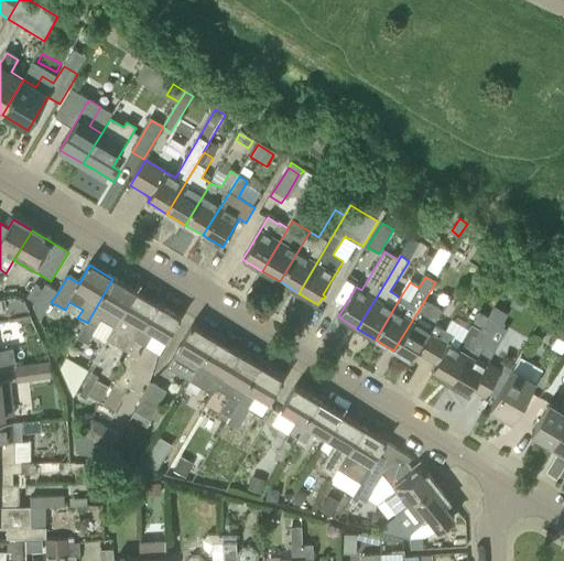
[(77,338),(87,344),(101,321),(114,327),(136,292),(112,279),(87,323),(86,322),(77,338)]
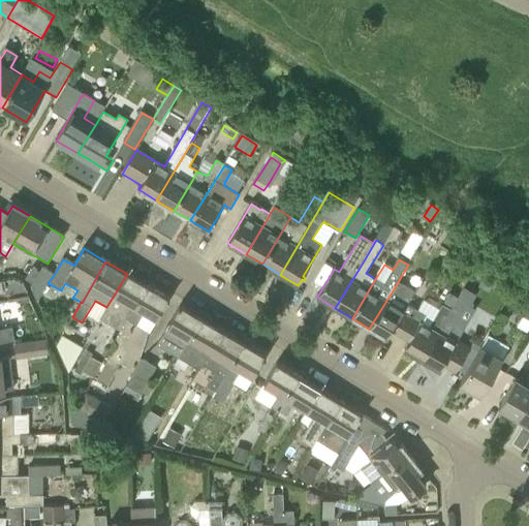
[(457,263),(450,273),(462,279),(468,269),(457,263)]
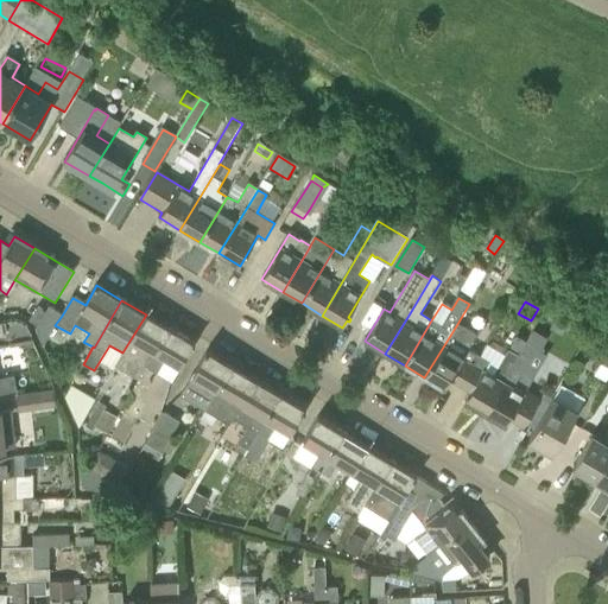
[(29,322),(38,326),(46,313),(36,307),(29,322)]
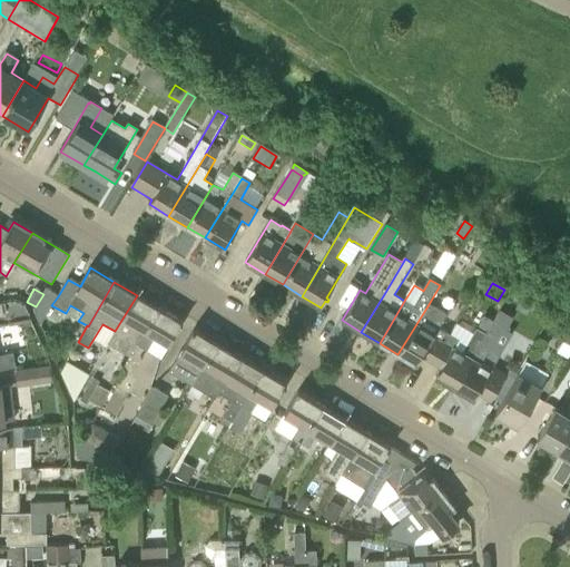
[(40,325),(51,305),(58,296),(46,290),(43,294),(36,306),(33,311),(40,325)]
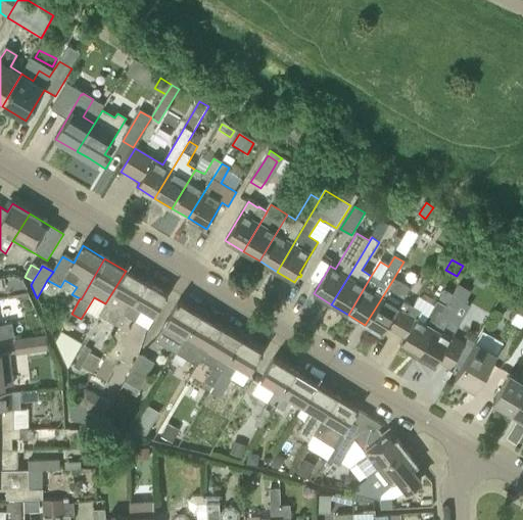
[(125,317),(126,317),(146,283),(126,271),(105,303),(105,305),(125,317)]
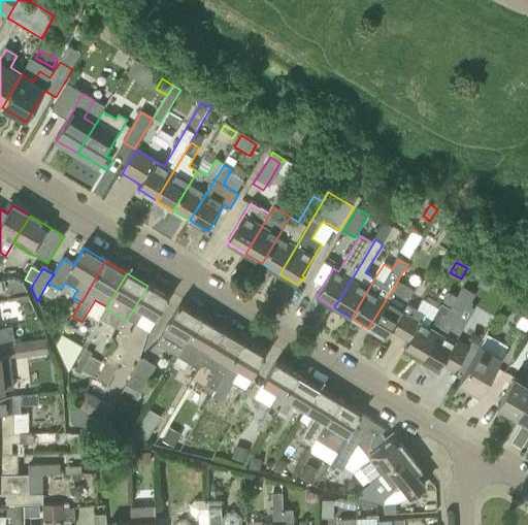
[(387,338),(391,331),(399,337),(417,310),(406,304),(414,292),(397,282),(368,328),(387,338)]
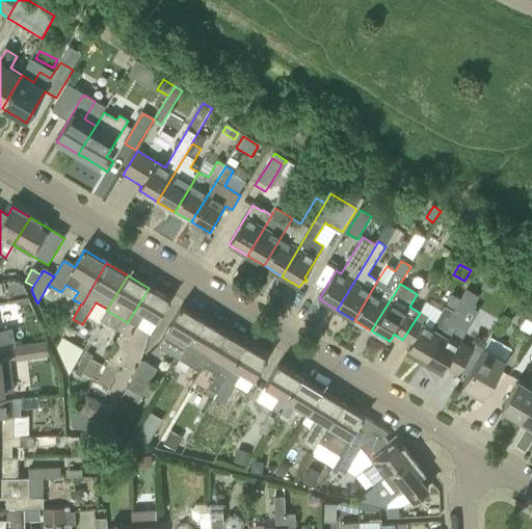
[(144,316),(157,324),(170,301),(149,288),(128,322),(137,328),(144,316)]
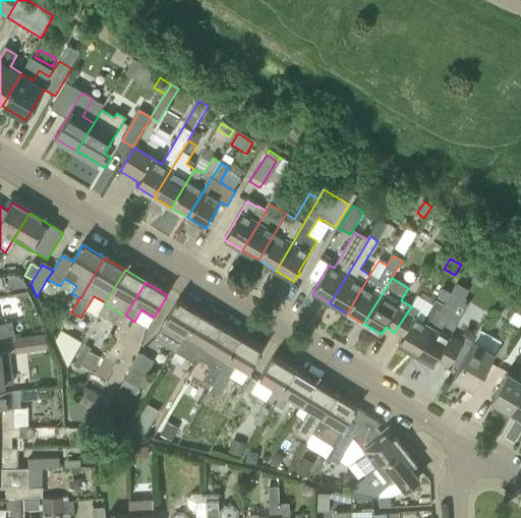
[(456,288),(451,295),(459,300),(463,293),(456,288)]
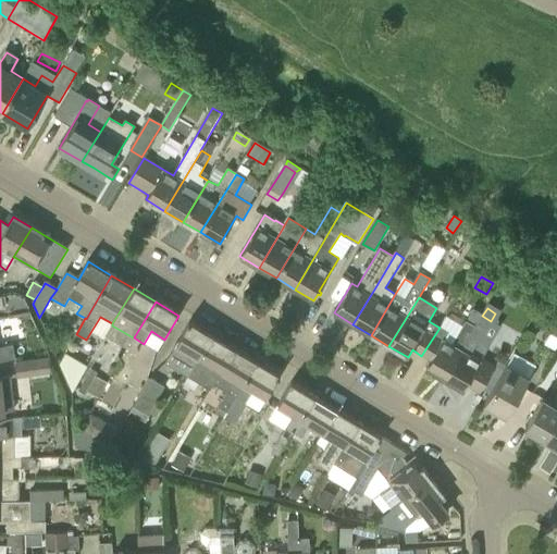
[(430,361),(425,369),(444,380),(472,333),(475,328),(482,316),(473,310),(453,345),(443,340),(447,332),(440,328),(421,356),(430,361)]
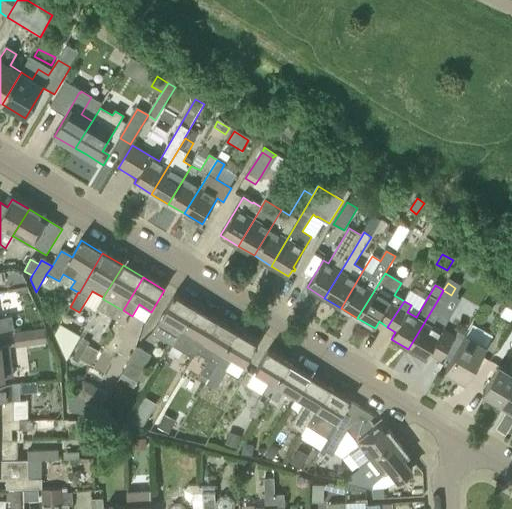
[(451,295),(443,290),(437,301),(445,305),(451,295)]
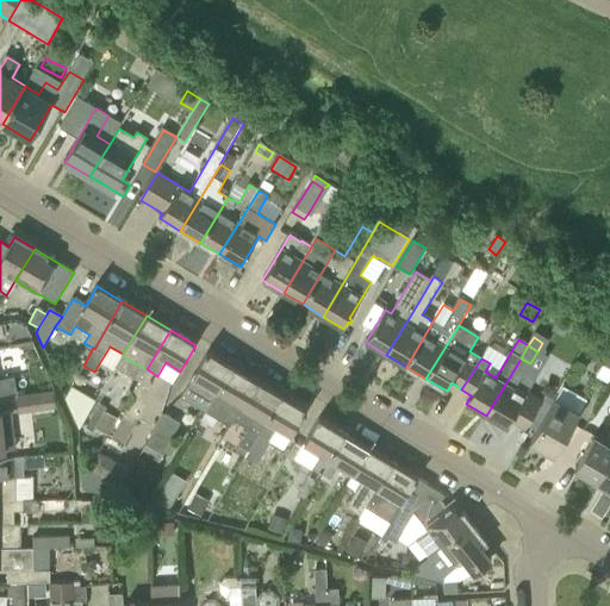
[(0,381),(13,379),(13,380),(17,380),(10,347),(0,348),(0,381)]
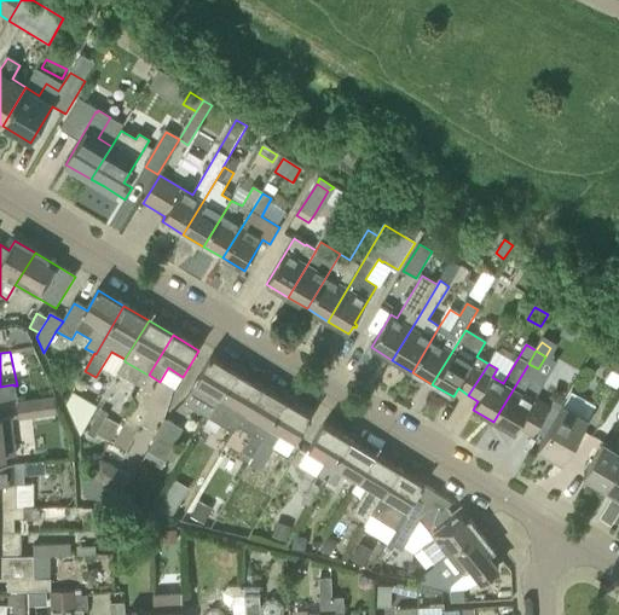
[(618,389),(618,354),(605,381),(618,389)]
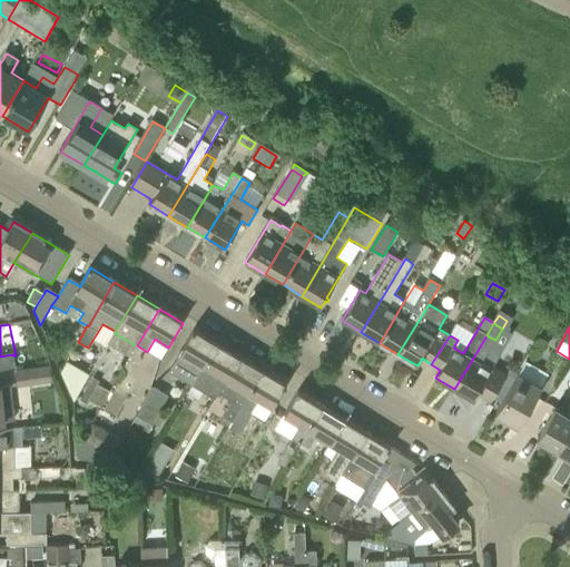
[(168,372),(193,385),(217,344),(194,330),(168,372)]
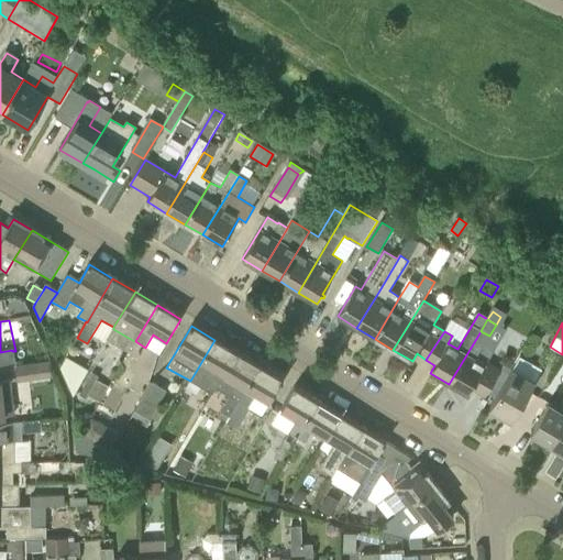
[(477,337),(449,384),(468,395),(472,390),(485,397),(500,372),(486,363),(496,348),(477,337)]
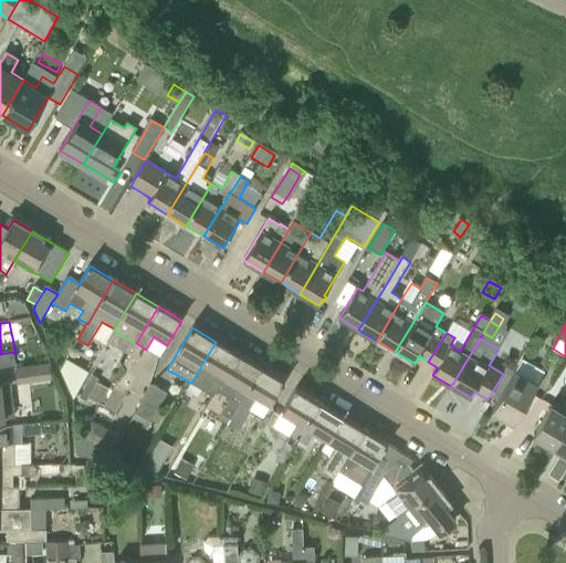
[(213,396),(217,391),(238,355),(216,342),(191,383),(213,396)]
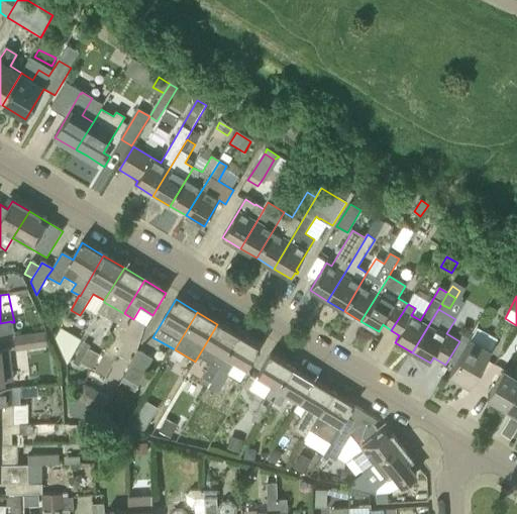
[(11,321),(0,323),(0,336),(14,334),(11,322),(11,321)]
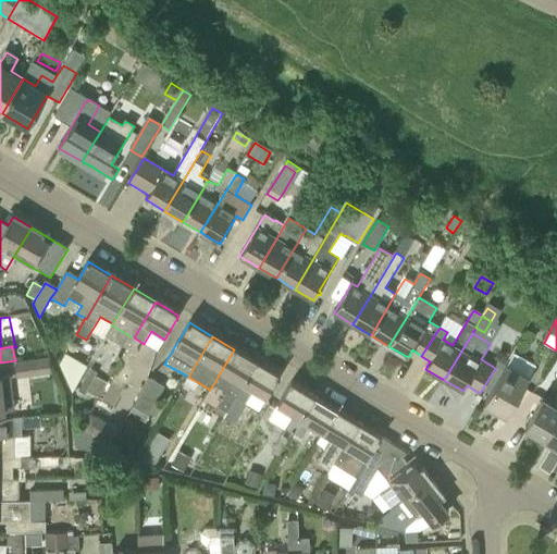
[(215,414),(223,418),(257,362),(234,349),(213,384),(227,393),(215,414)]
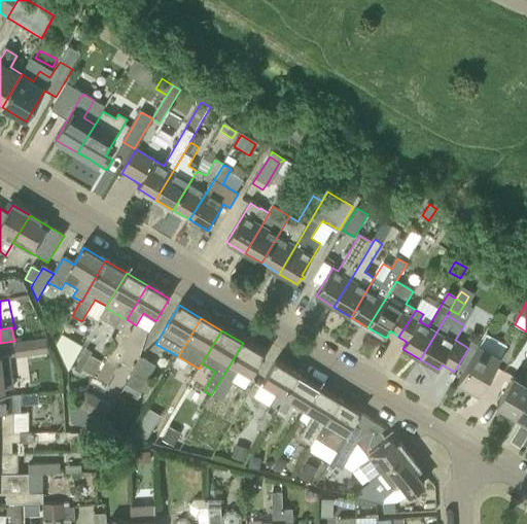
[(57,346),(68,372),(82,348),(62,336),(57,346)]
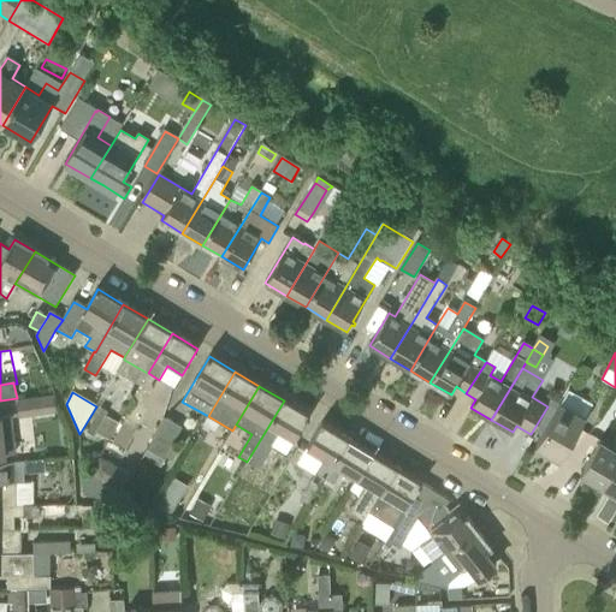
[(19,417),(57,414),(54,398),(17,402),(19,417)]
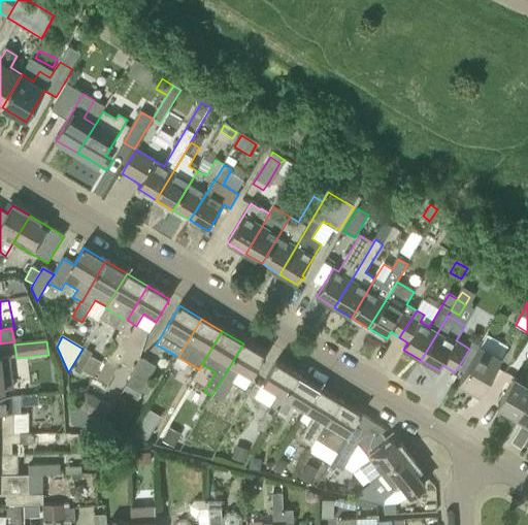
[(239,371),(252,379),(265,357),(243,343),(211,396),(210,398),(222,404),(234,384),(233,383),(239,371)]
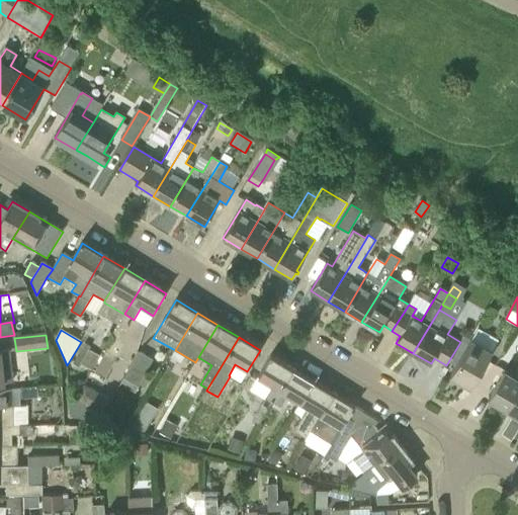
[(493,352),(472,339),(450,375),(471,388),(493,352)]
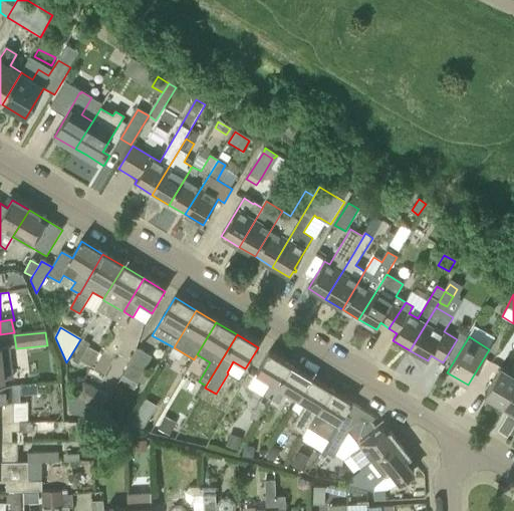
[(98,354),(87,348),(79,361),(90,367),(98,354)]
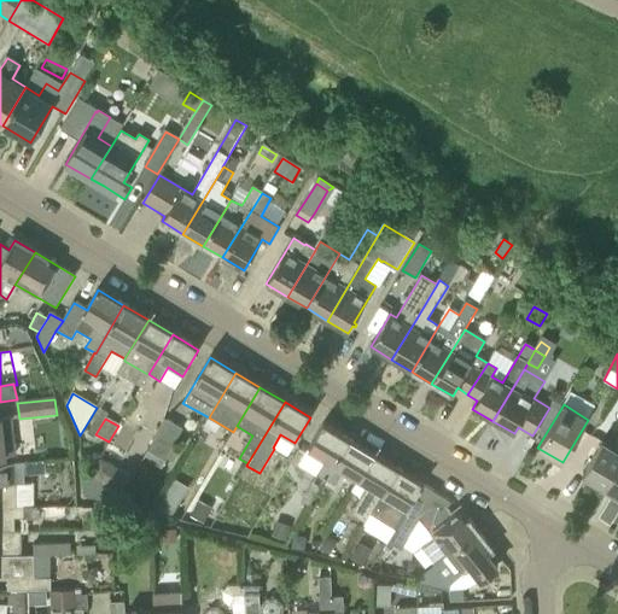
[(164,461),(181,431),(165,421),(149,451),(164,461)]
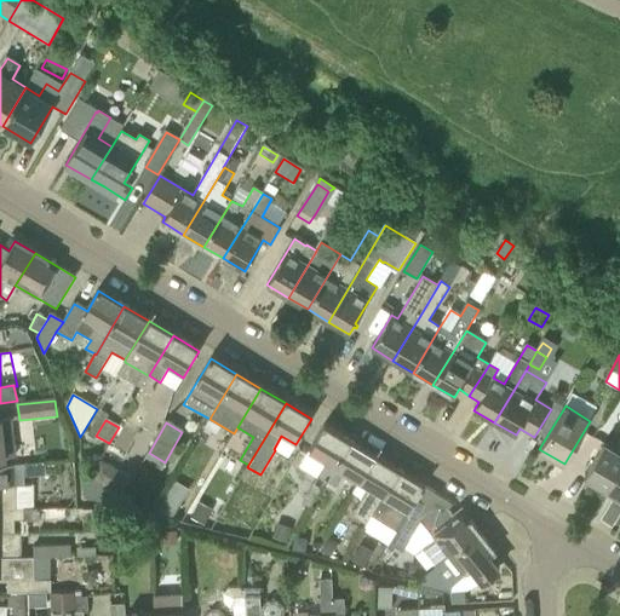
[(317,477),(326,482),(349,442),(323,426),(308,452),(326,462),(317,477)]
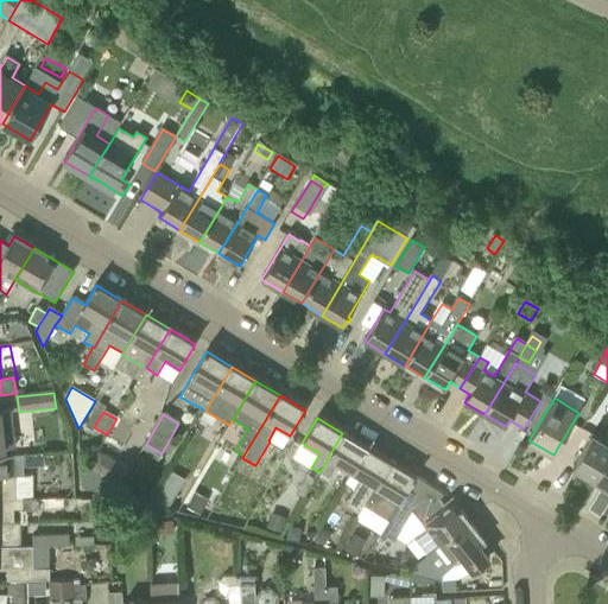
[(593,434),(574,468),(596,482),(607,462),(607,431),(603,440),(593,434)]
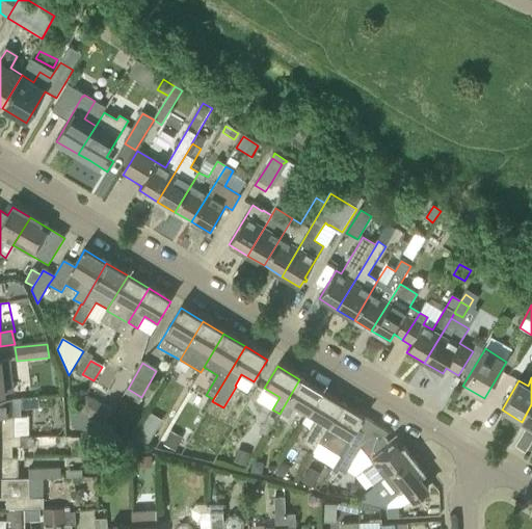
[(295,407),(308,415),(321,392),(299,379),(280,414),(289,419),(295,407)]
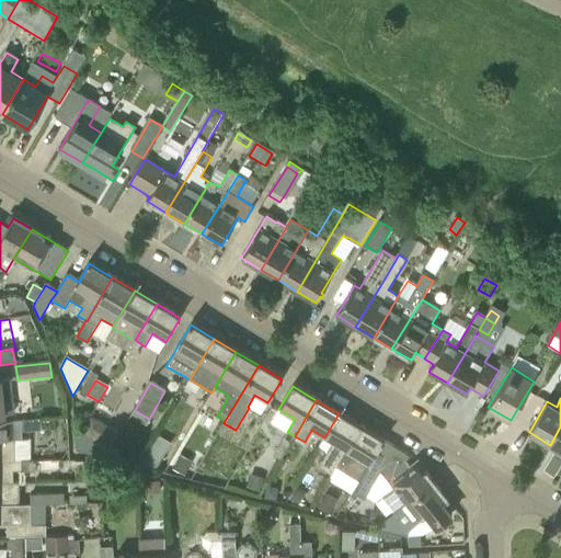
[(162,410),(157,407),(150,418),(151,418),(156,421),(162,410)]
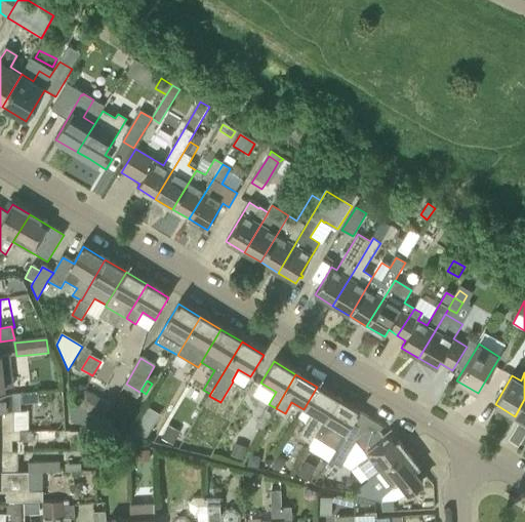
[(139,392),(126,384),(122,391),(137,399),(142,392),(139,392)]
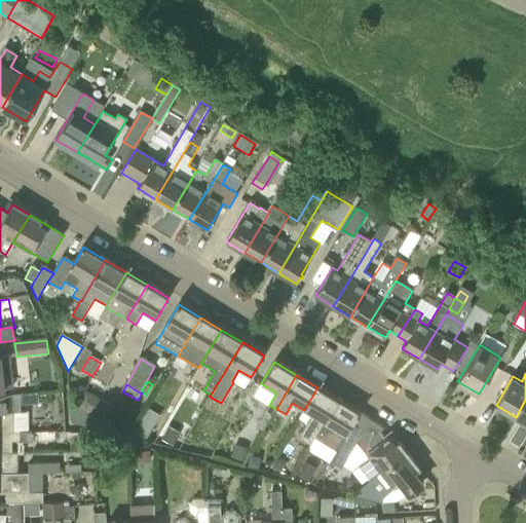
[(299,438),(311,445),(338,400),(317,387),(304,410),(312,415),(299,438)]
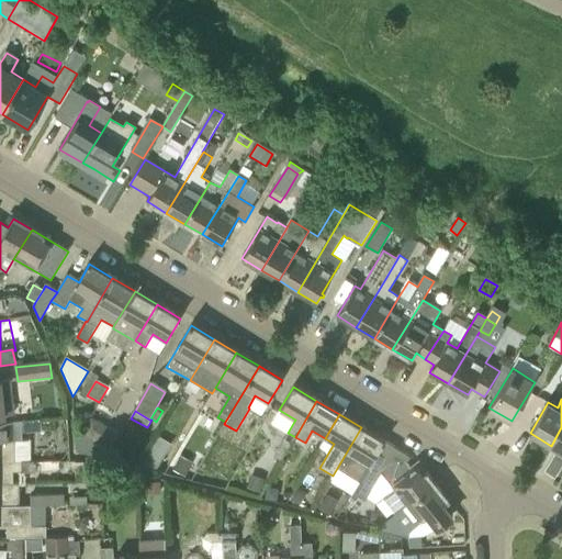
[(0,464),(14,465),(14,464),(14,443),(21,443),(21,433),(42,433),(41,422),(21,423),(1,425),(0,425),(0,464)]
